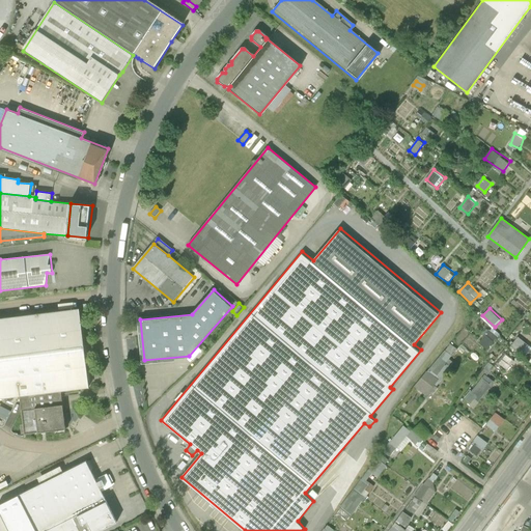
[(0,318),(0,398),(20,396),(62,391),(90,388),(81,309),(0,318)]
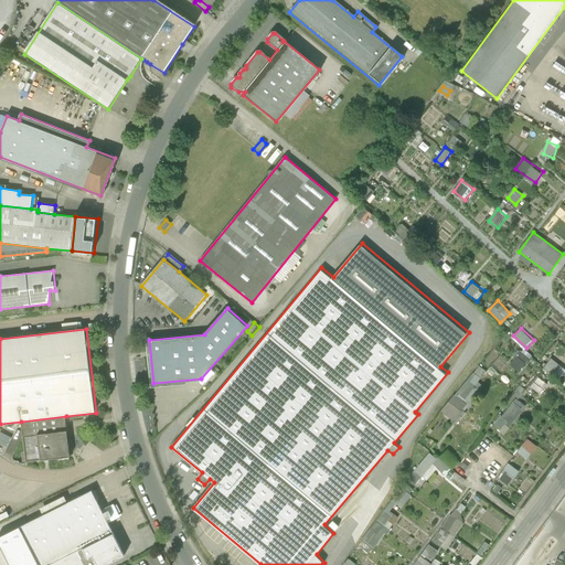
[(515,359),(523,366),(531,356),(523,350),(515,359)]
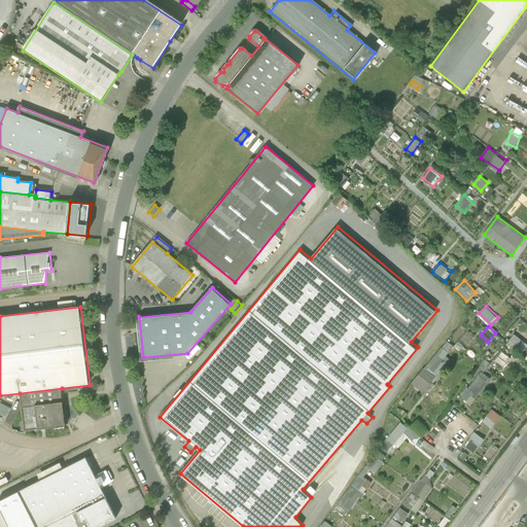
[(519,348),(524,340),(515,334),(510,341),(519,348)]
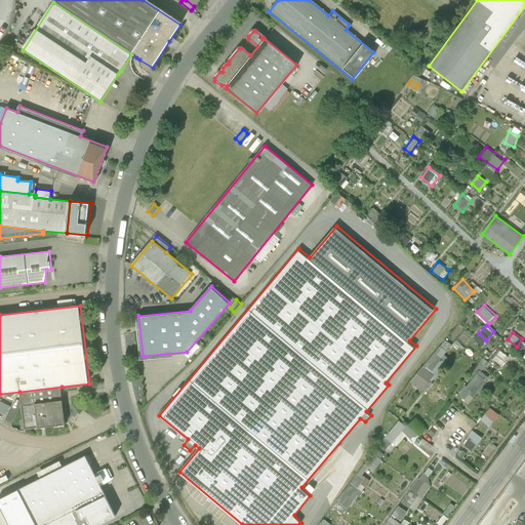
[(436,357),(441,361),(455,345),(447,337),(409,380),(421,392),(438,373),(429,365),(436,357)]
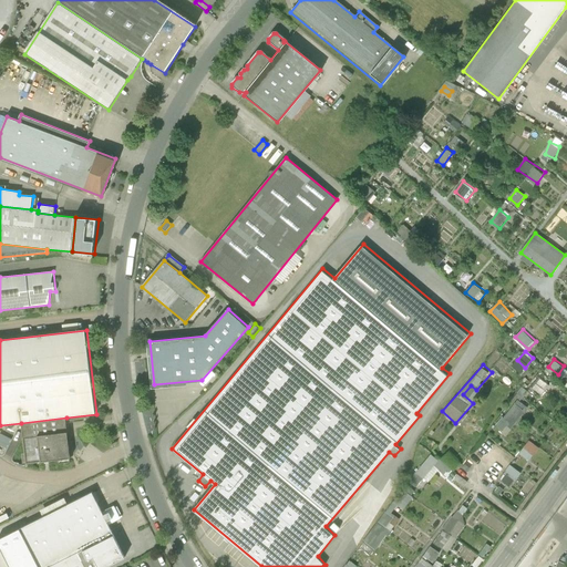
[(533,384),(543,393),(552,383),(542,374),(533,384)]
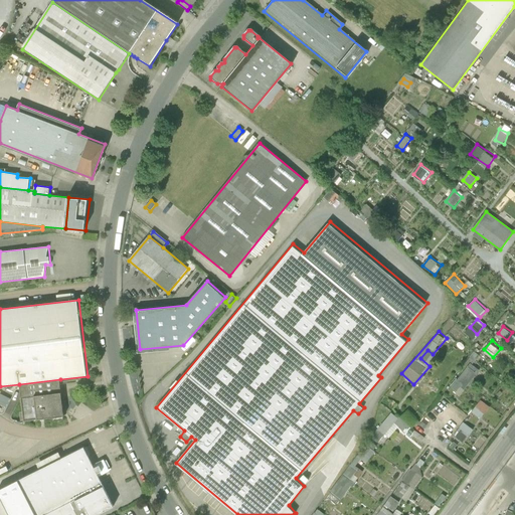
[(460,394),(482,371),(473,362),(451,385),(460,394)]
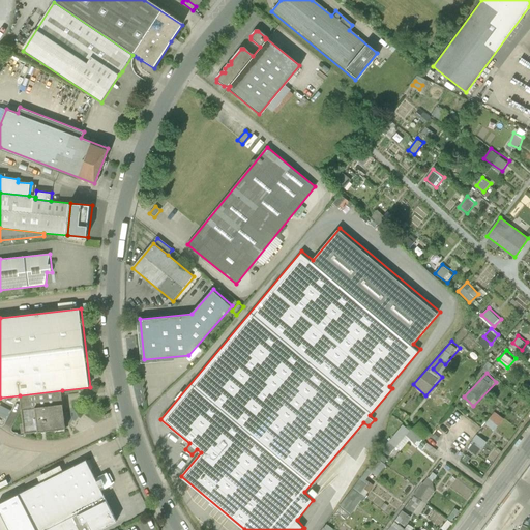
[(62,390),(20,395),(24,433),(67,428),(62,390)]
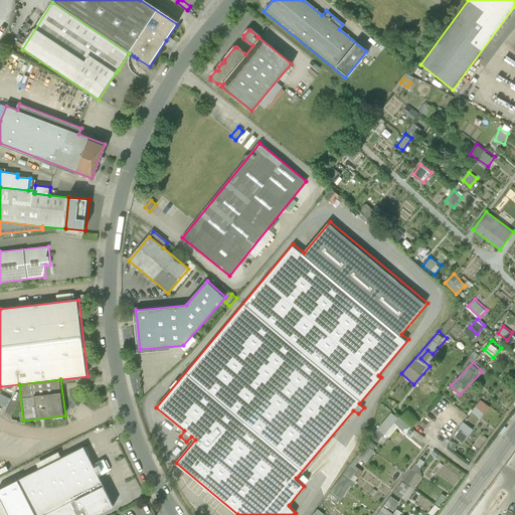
[(481,399),(473,411),(483,418),(491,405),(481,399)]
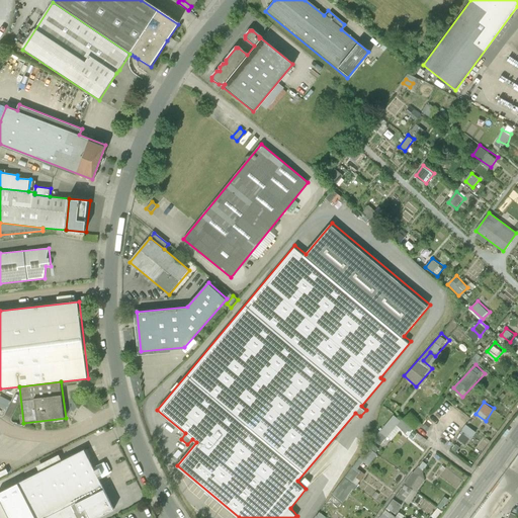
[(381,444),(386,436),(393,440),(401,429),(408,434),(412,427),(394,414),(375,440),(381,444)]
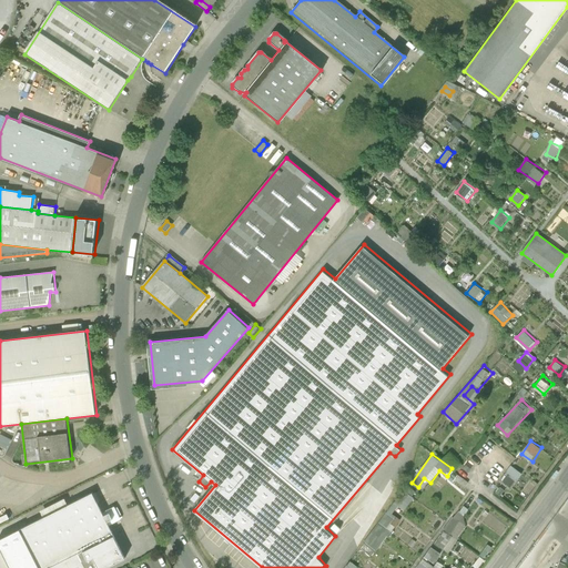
[(501,479),(510,487),(523,473),(513,465),(501,479)]
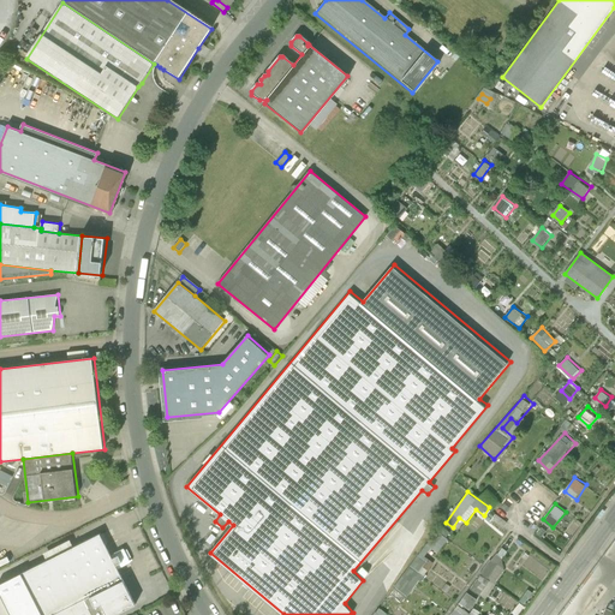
[(48,561),(22,574),(29,590),(16,597),(23,611),(37,604),(42,614),(117,614),(137,605),(101,535),(75,549),(70,541),(43,554),(48,561)]
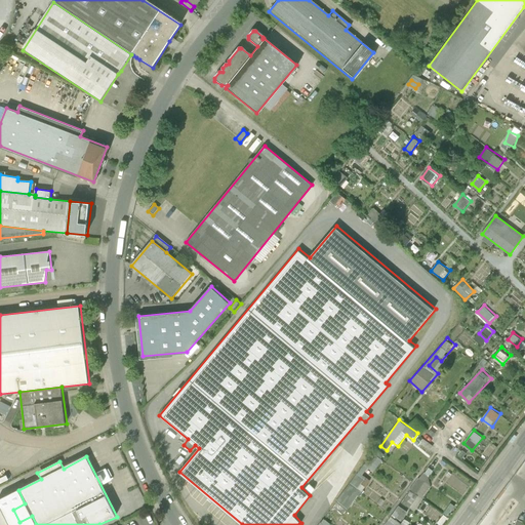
[(422,473),(403,501),(415,511),(435,481),(422,473)]
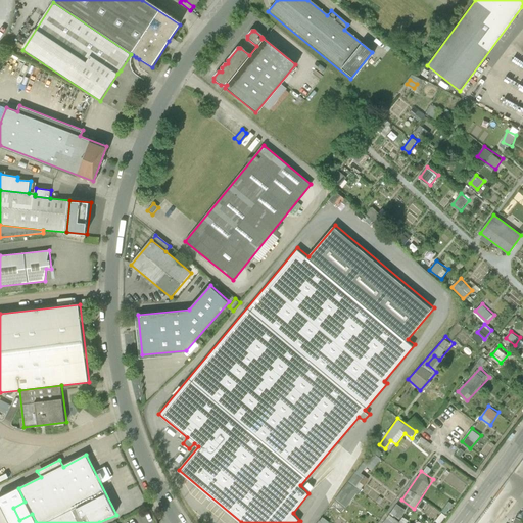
[(362,481),(364,478),(354,472),(336,501),(347,509),(365,483),(362,481)]
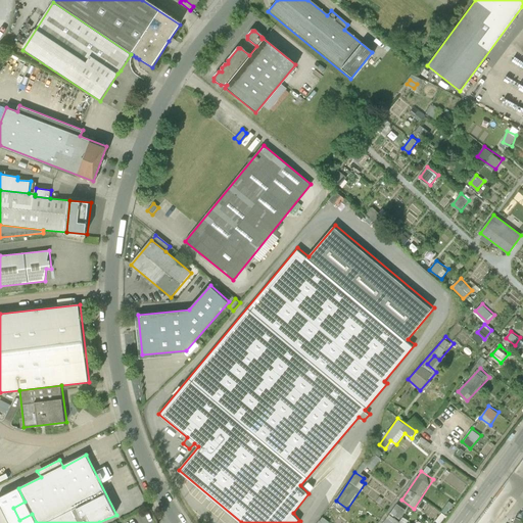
[(385,522),(397,522),(408,509),(397,503),(385,522)]
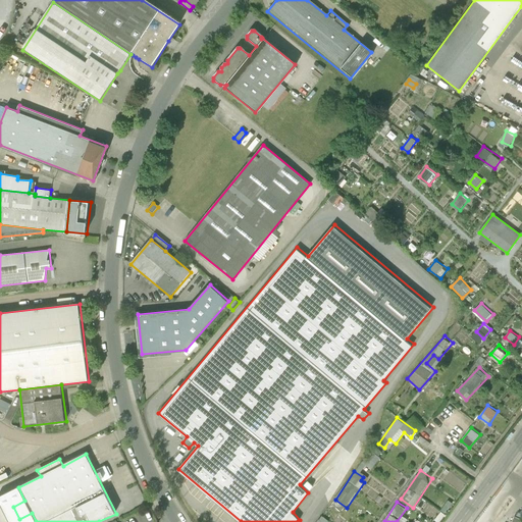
[(36,521),(32,513),(19,519),(20,521),(36,521)]
